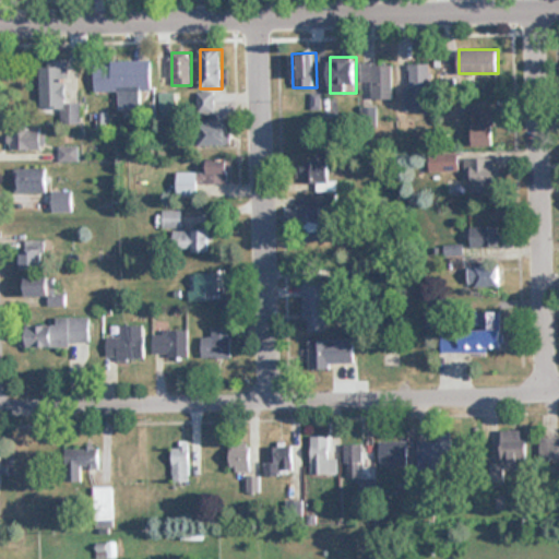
[(69,107),(68,61),(40,61),(42,107),(69,107)]
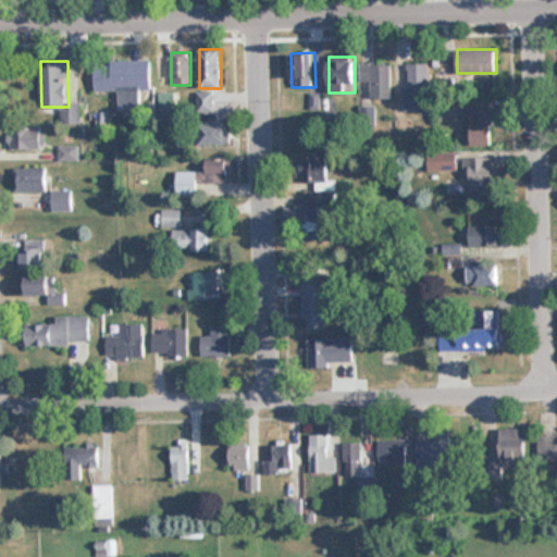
[(120,91),(120,97),(152,96),(152,61),(96,61),(96,91),(120,91)]
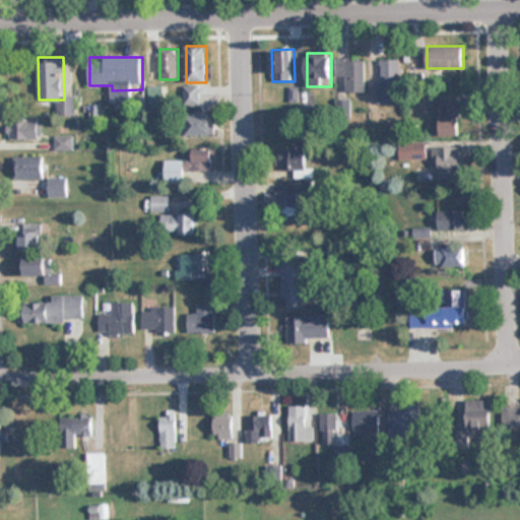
[(366,58),(335,58),(335,76),(346,76),(346,91),(366,91),(366,58)]
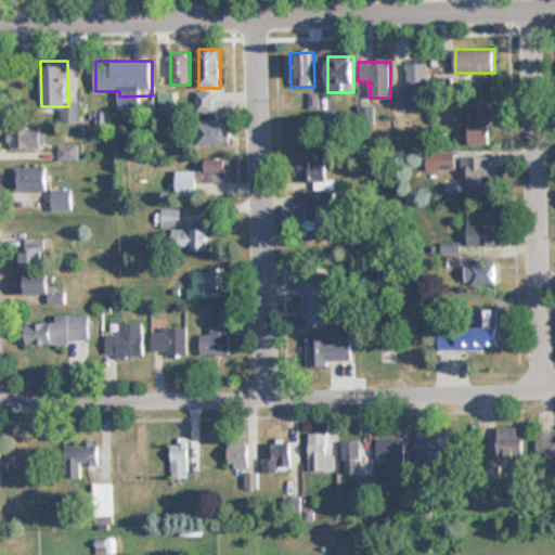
[(401,87),(401,110),(428,110),(428,63),(408,63),(408,87),(401,87)]
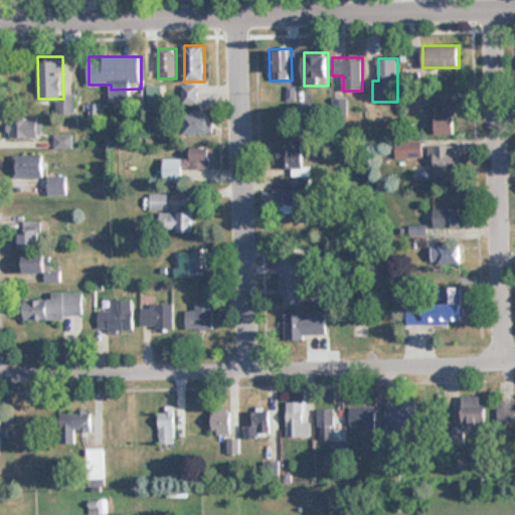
[(198,106),(198,83),(183,83),(183,106),(198,106)]
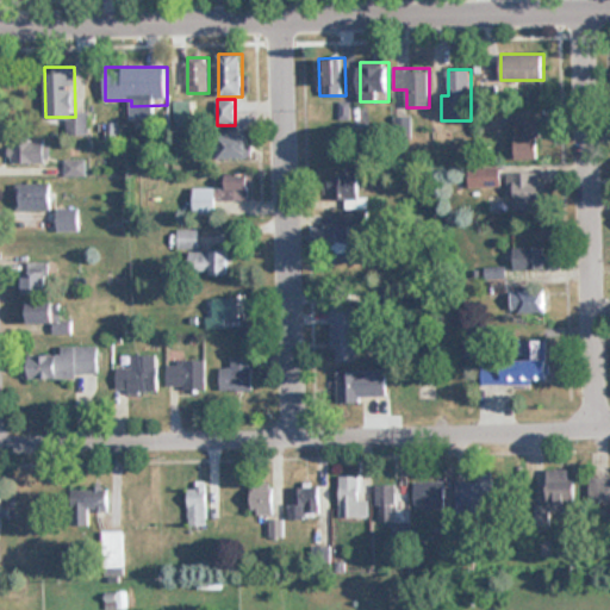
[(516,119),(516,160),(540,160),(539,119),(516,119)]
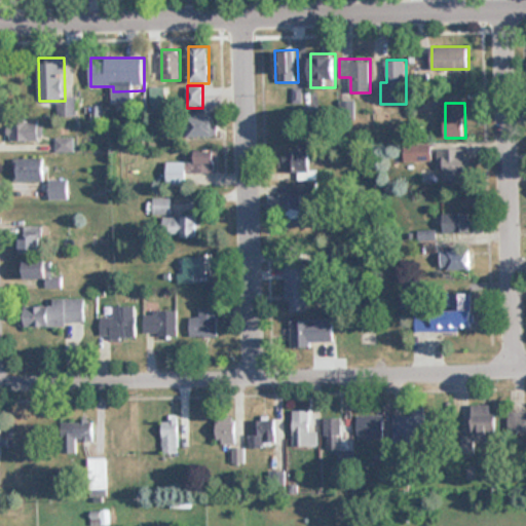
[(189,116),(189,137),(215,137),(215,116),(189,116)]
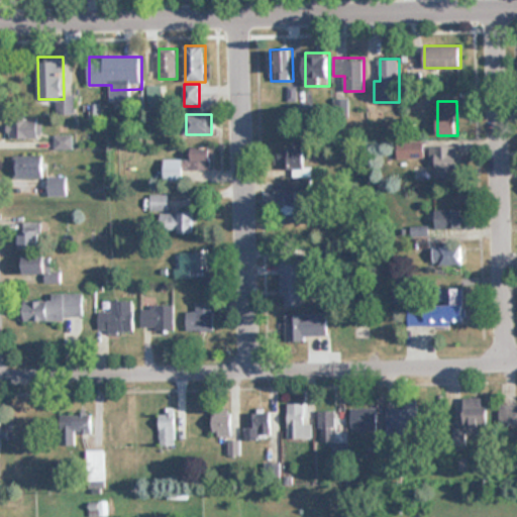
[(8,138),(41,138),(41,119),(8,119),(8,138)]
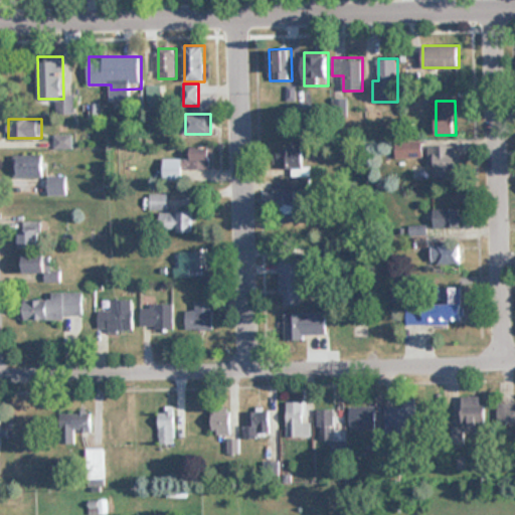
[(71,136),(55,136),(55,148),(71,148),(71,136)]
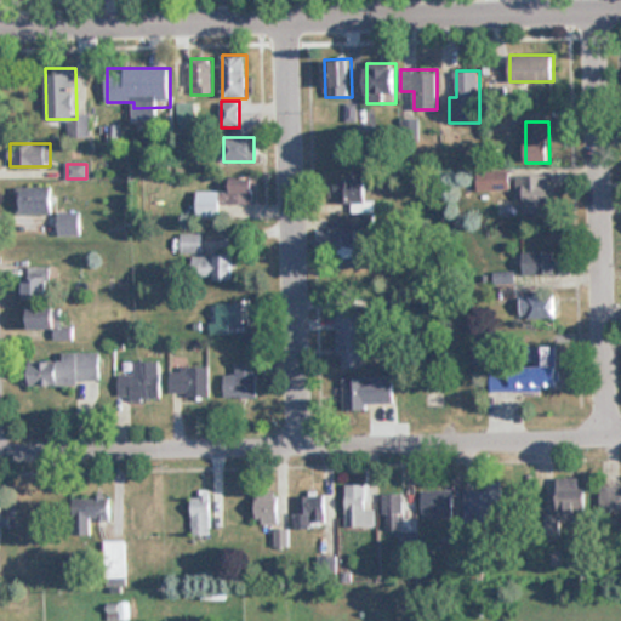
[(336,203),(366,203),(366,176),(336,176),(336,203)]
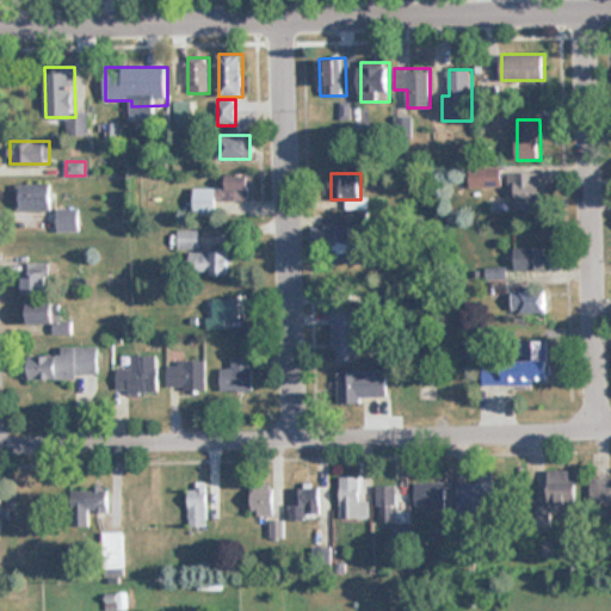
[(514,210),(542,210),(542,173),(507,173),(507,197),(514,197),(514,210)]
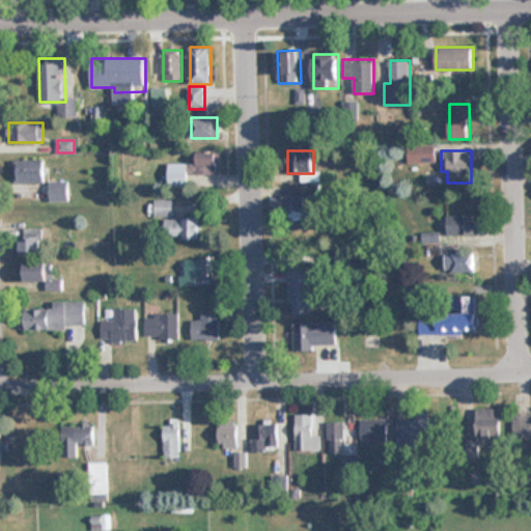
[(217,151),(194,151),(194,163),(168,163),(168,186),(189,186),(189,175),(217,175),(217,151)]
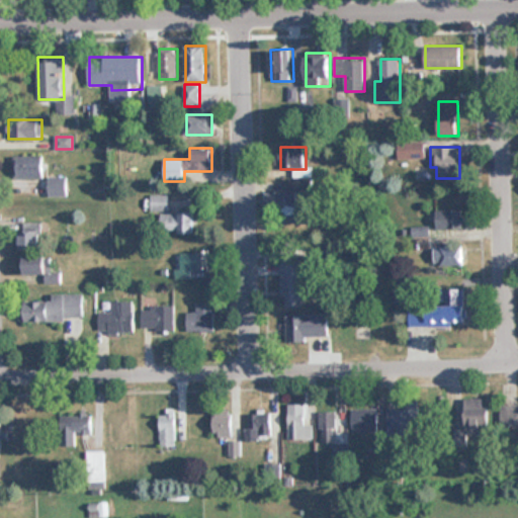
[(14,177),(45,177),(45,156),(14,156),(14,177)]
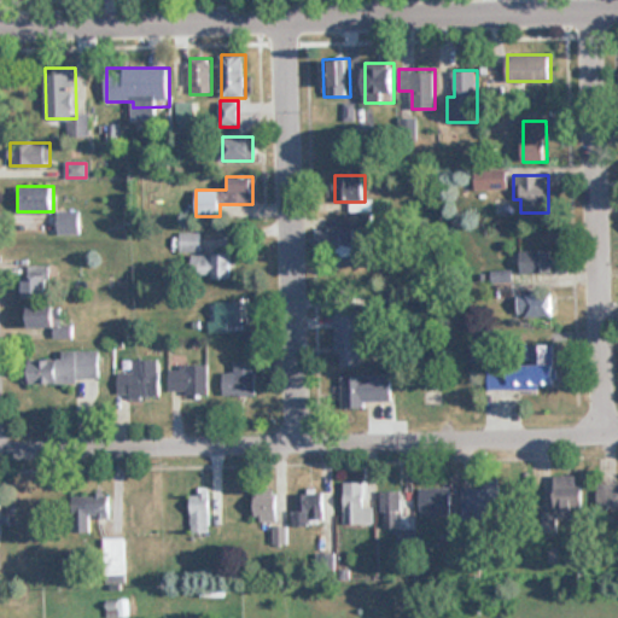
[(81,211),(59,211),(59,233),(81,233),(81,211)]
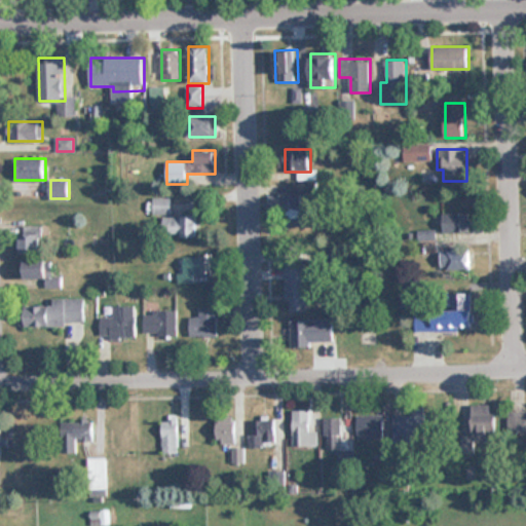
[(306,215),(305,189),(268,190),(269,216),(306,215)]
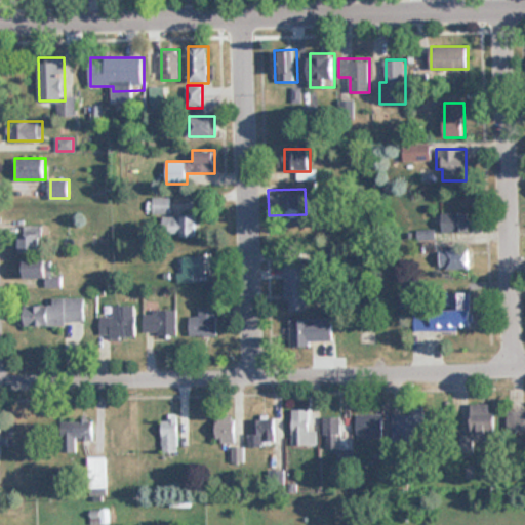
[(154,212),(169,212),(169,199),(154,199),(154,212)]
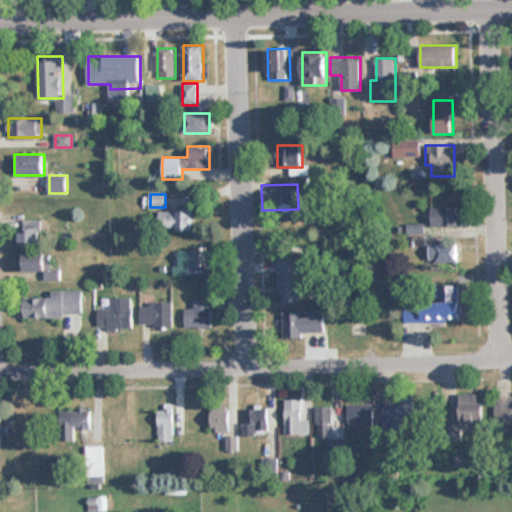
[(458,227),(458,208),(430,208),(430,227),(458,227)]
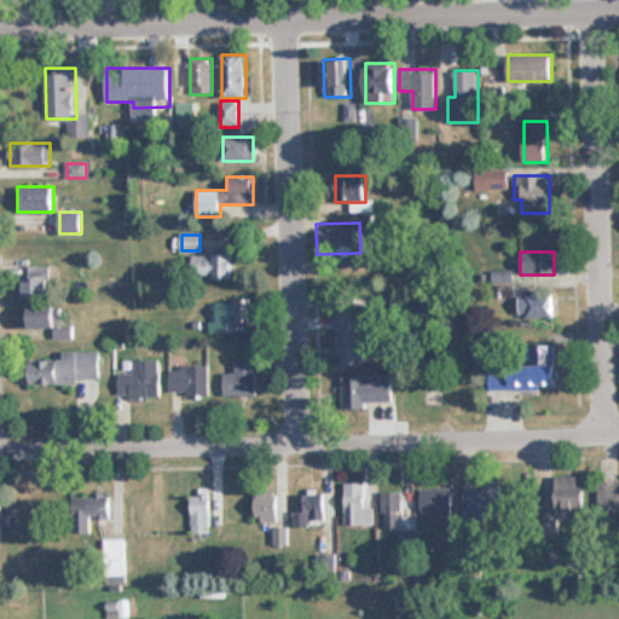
[(232,278),(232,254),(192,254),(192,278),(232,278)]
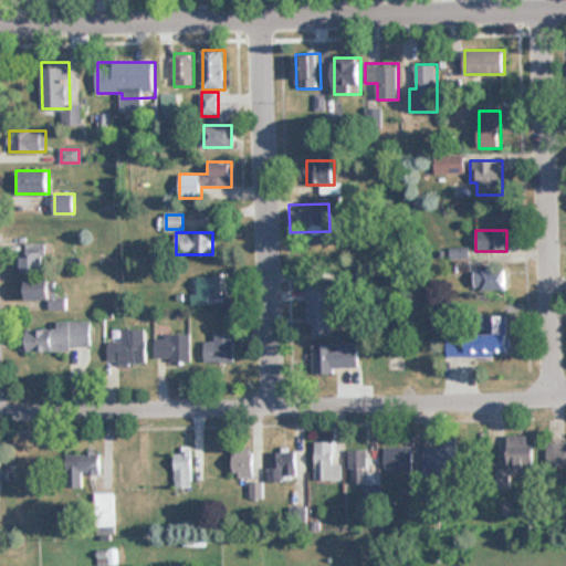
[(21,243),(21,273),(43,273),(43,243),(21,243)]
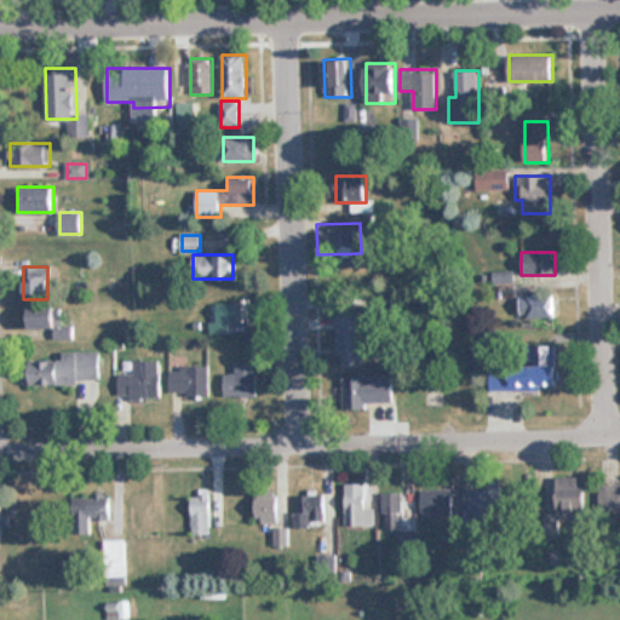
[(520,317),(547,317),(547,297),(520,297),(520,317)]
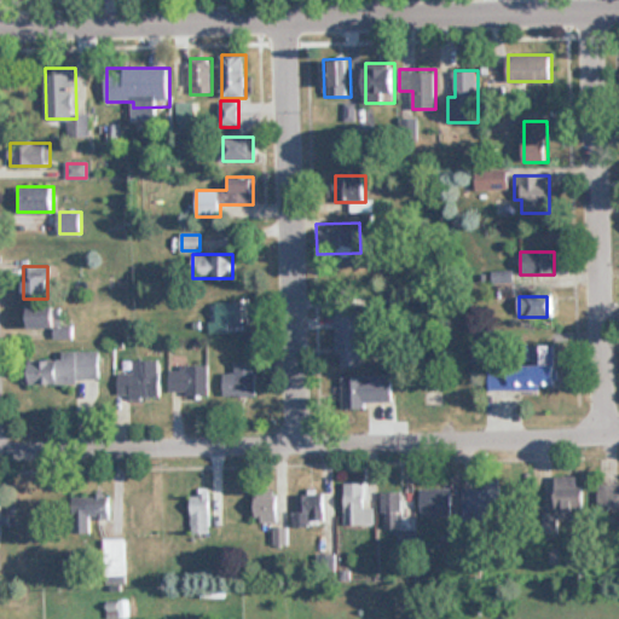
[(255,322),(255,301),(215,301),(215,333),(226,333),(226,322),(255,322)]
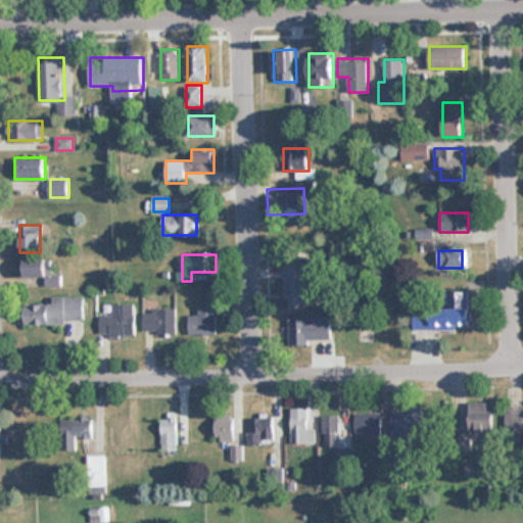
[(26,258),(26,277),(45,277),(45,285),(62,285),(62,275),(53,275),(53,258),(26,258)]
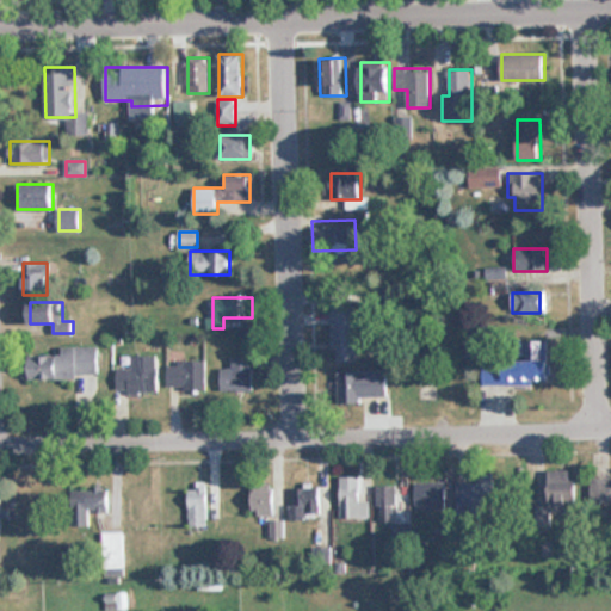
[(356,306),(329,306),(329,362),(356,362),(356,306)]
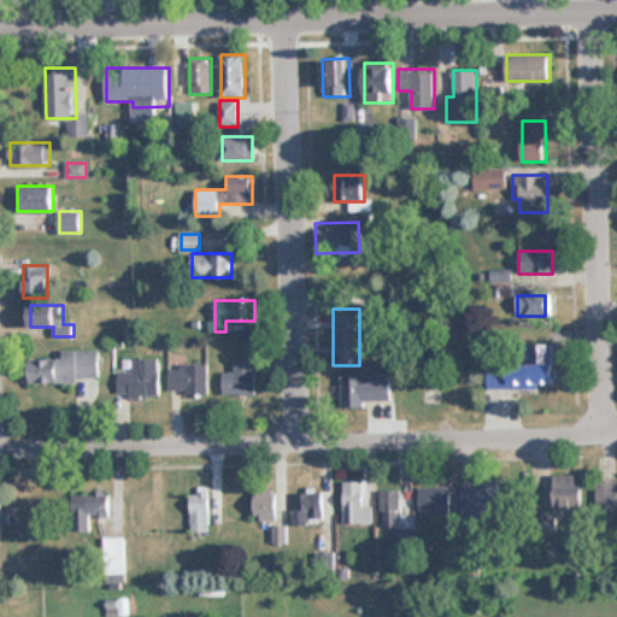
[(488,388),(554,387),(553,346),(539,346),(539,362),(488,364),(488,388)]
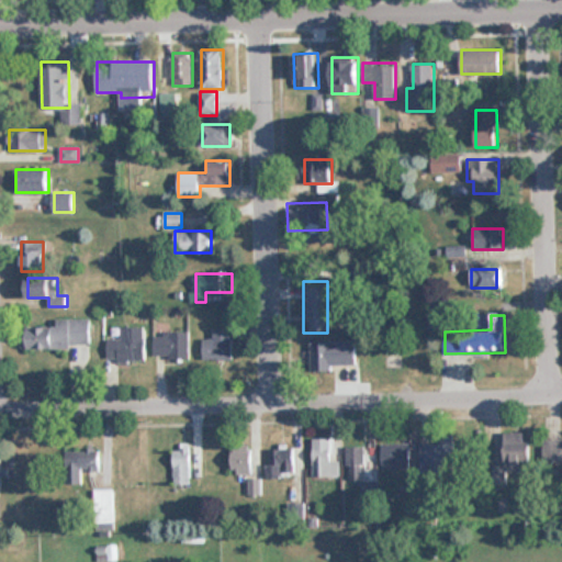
[(57,318),(57,326),(22,326),(22,347),(90,347),(90,318),(57,318)]
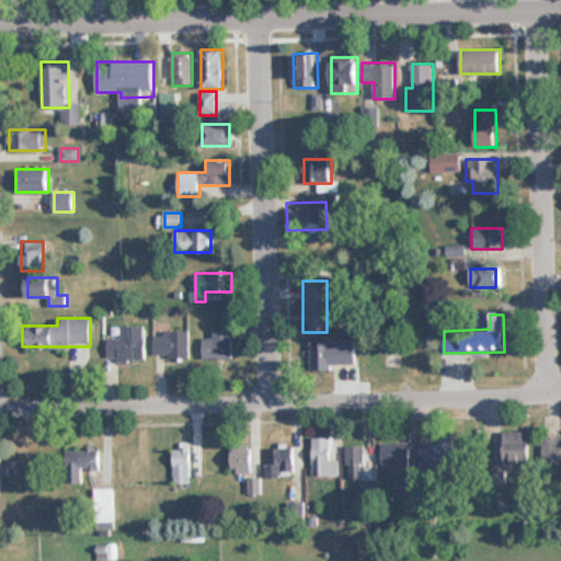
[(145,359),(145,327),(117,327),(117,336),(106,336),(106,359),(145,359)]
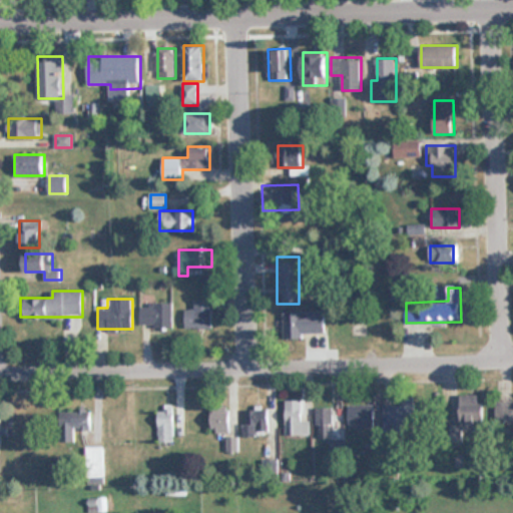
[(184,310),(184,328),(211,328),(211,299),(193,299),(193,310),(184,310)]
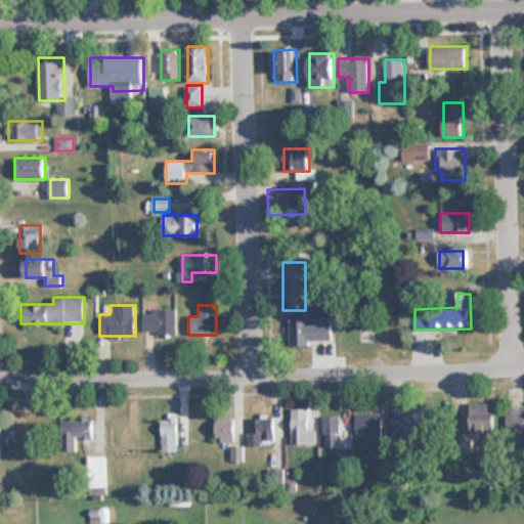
[(143,310),(143,334),(177,334),(177,310),(143,310)]
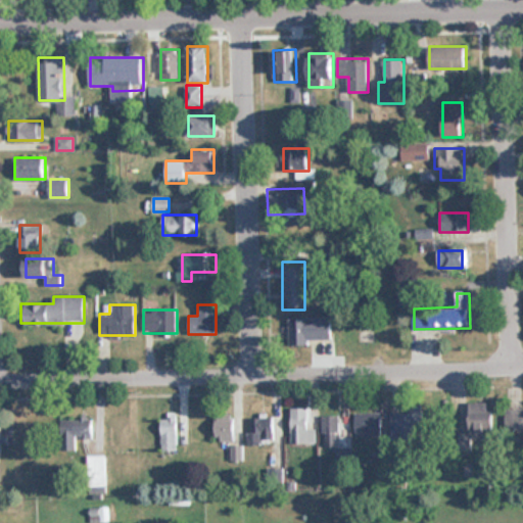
[(289,341),(331,341),(331,319),(289,319),(289,341)]
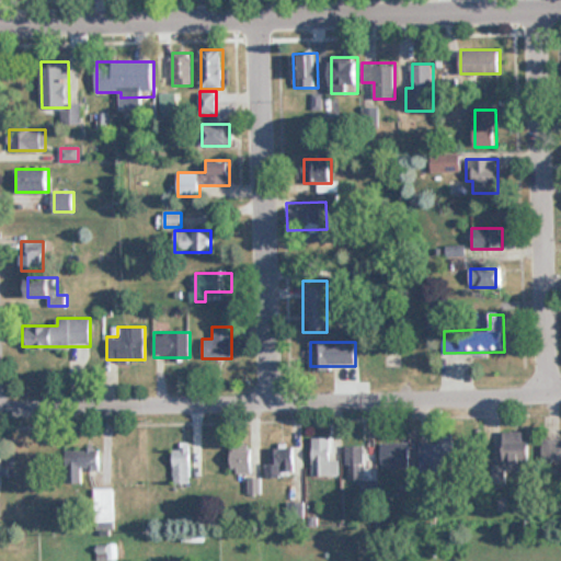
[(503,465),(529,465),(529,433),(503,433),(503,465)]
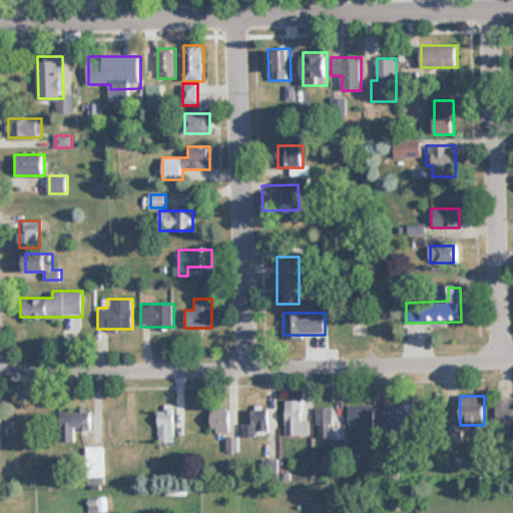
[(303,420),(303,400),(286,400),(286,435),(311,435),(311,420),(303,420)]
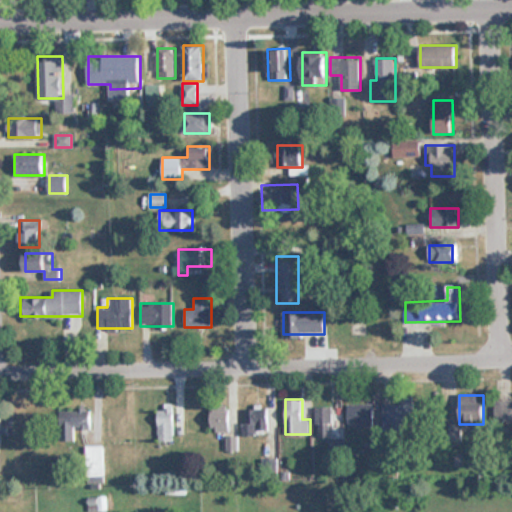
[(511,399),(494,399),(494,422),(511,422),(511,399)]
